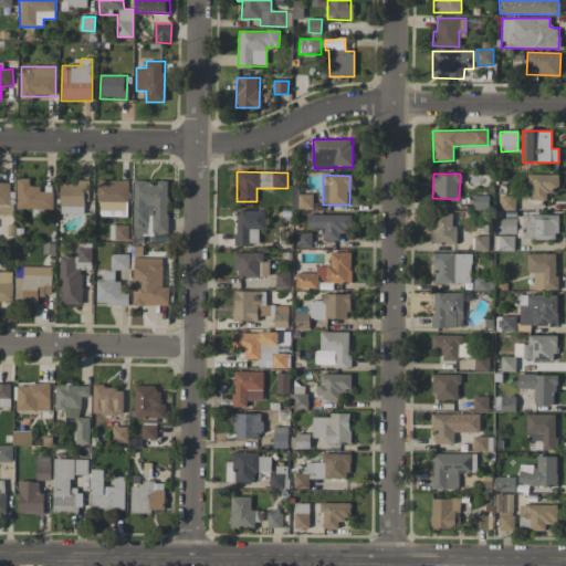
[(557,175),(530,175),(530,200),(547,200),(546,192),(557,192),(557,175)]
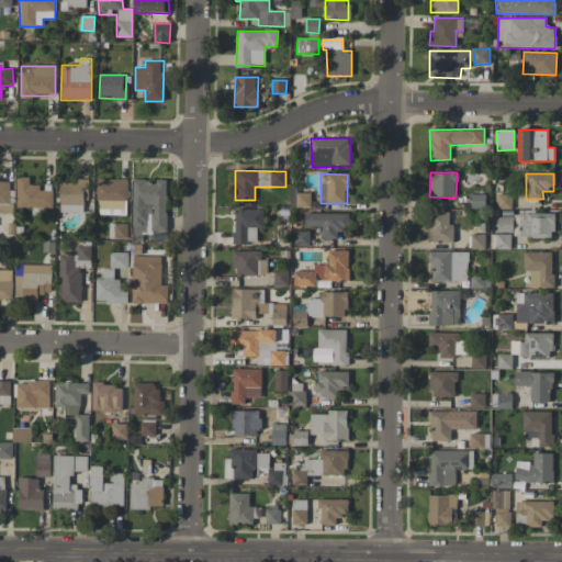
[(53,191),(40,190),(40,186),(30,184),(30,178),(18,177),(17,208),(53,209),(53,191)]
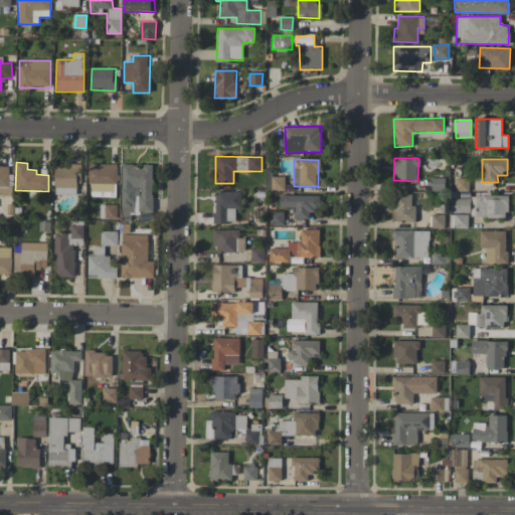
[(116,197),(117,165),(91,164),(90,196),(116,197)]
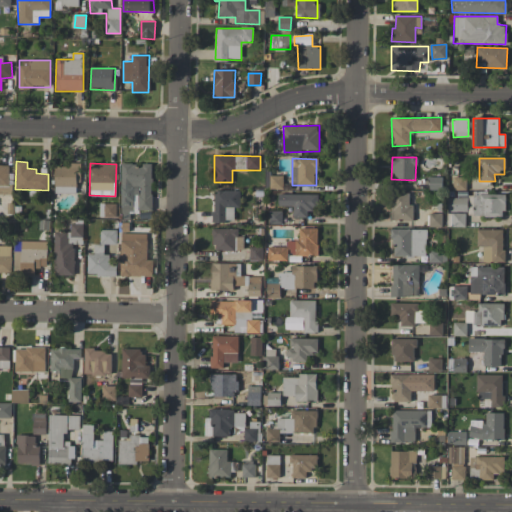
[(9,165),(0,164),(0,193),(12,194),(13,184),(9,184),(9,165)]
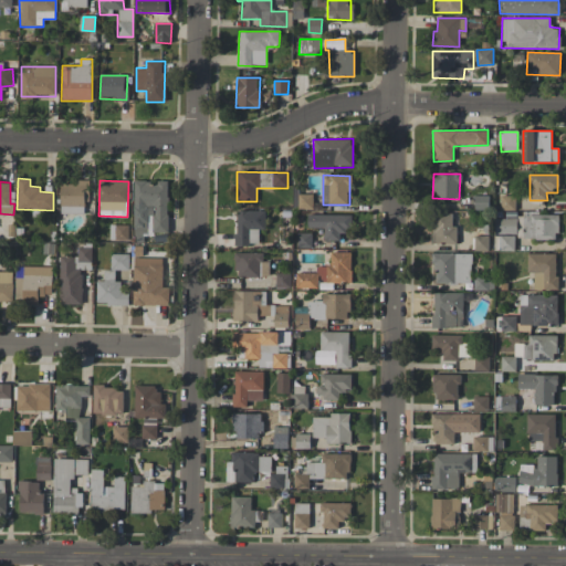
[(168,181),(134,182),(135,236),(168,236),(168,181)]
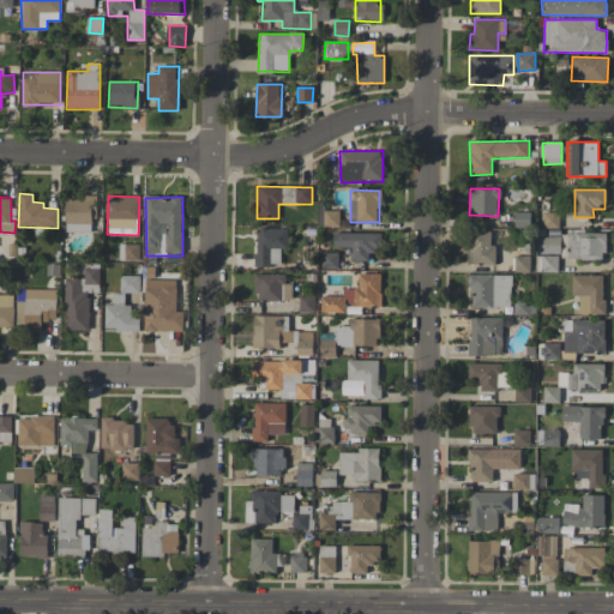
[(95,198),(66,198),(65,232),(95,232),(95,198)]
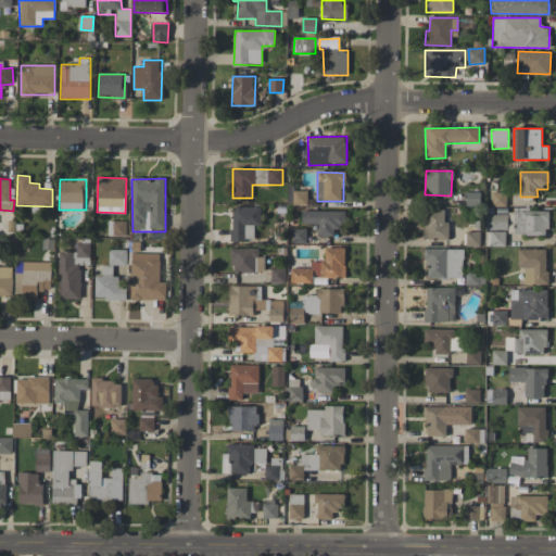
[(293,205),(307,205),(307,191),(293,191),(293,205)]
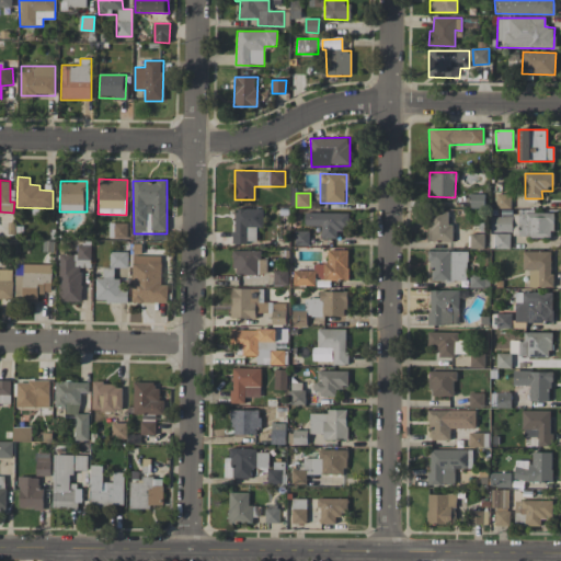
[(496,208),(511,208),(510,194),(496,194),(496,208)]
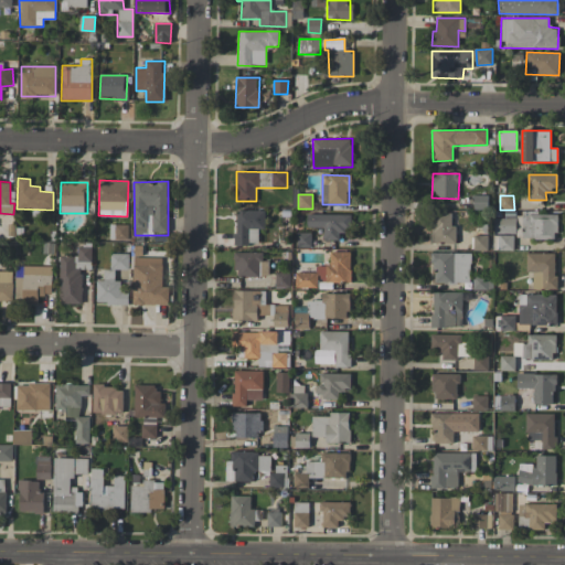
[(258,245),(258,230),(265,230),(265,211),(236,210),(236,244),(258,245)]
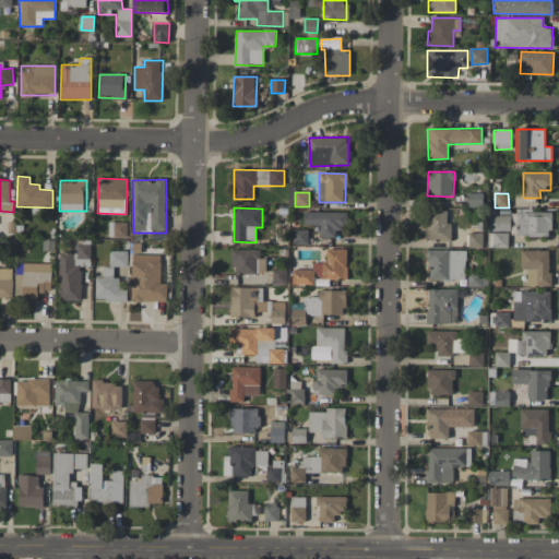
[(447,211),(427,211),(426,241),(451,241),(451,223),(447,223),(447,211)]
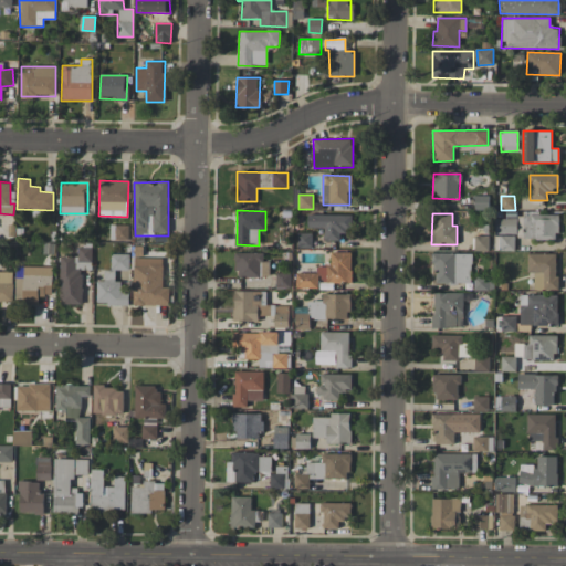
[(352,216),(308,215),(308,228),(324,228),(324,240),(339,241),(339,232),(352,232),(352,216)]
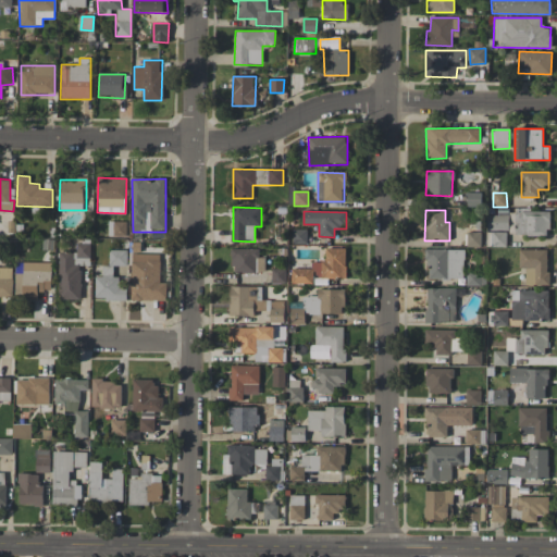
[(549,235),(549,212),(509,211),(508,235),(549,235)]
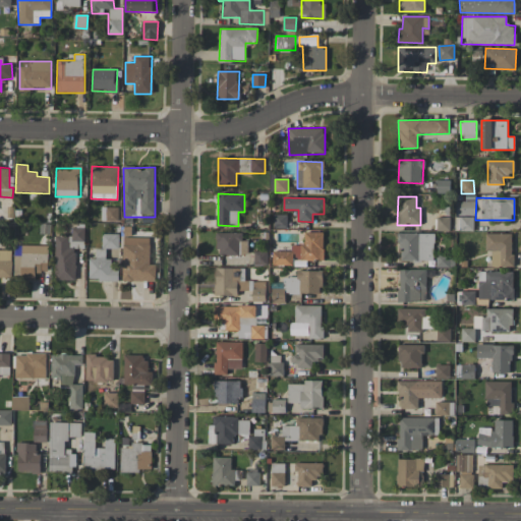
[(457,215),(475,216),(475,201),(458,201),(457,215)]
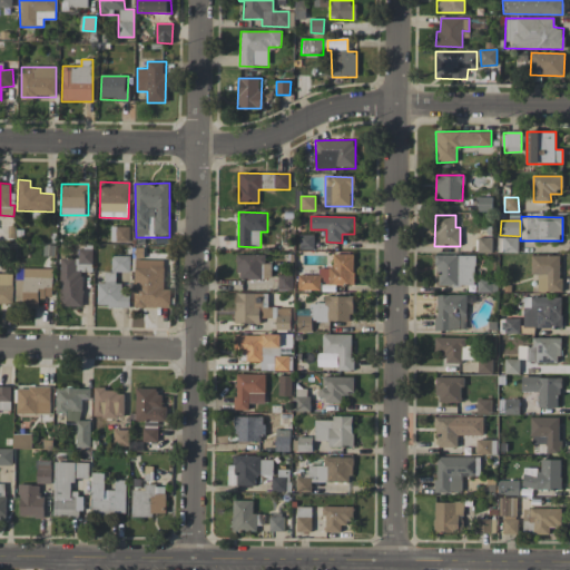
[(129,226),(110,227),(110,242),(129,241),(129,226)]
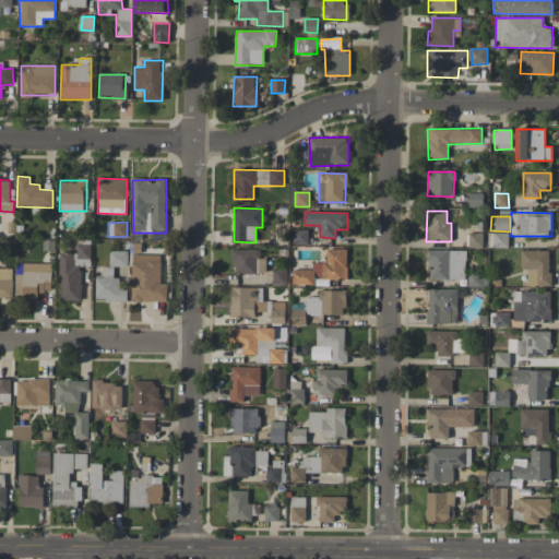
[(308,244),(308,230),(298,230),(298,244),(308,244)]
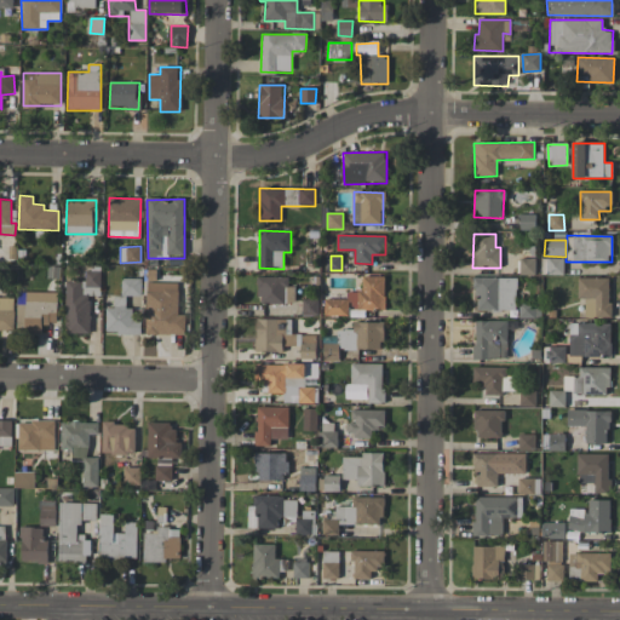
[(563,274),(563,258),(546,259),(546,275),(563,274)]
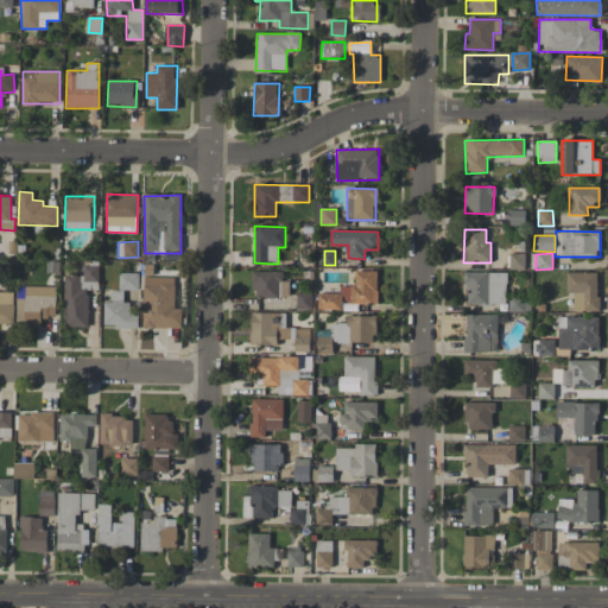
[(99,290),(97,265),(83,265),(84,276),(64,276),(64,327),(88,327),(88,290),(99,290)]
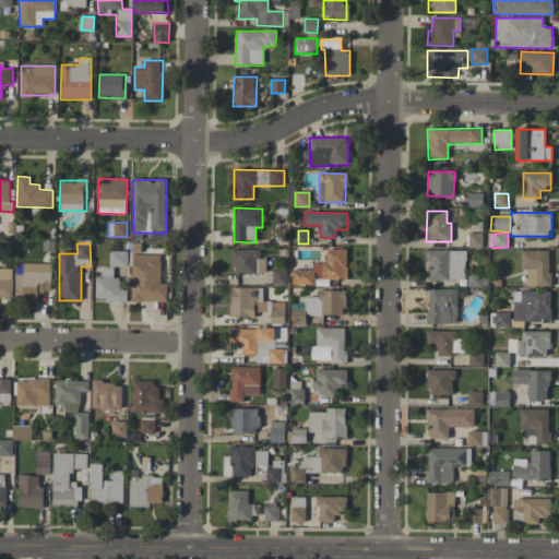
[(292,270),(292,284),(313,284),(313,280),(347,278),(346,249),(326,249),(328,263),(312,263),(312,270),(292,270)]
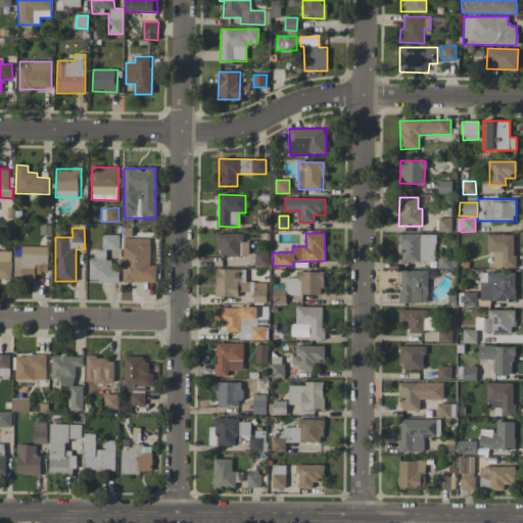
[(243,234),(218,234),(218,255),(248,256),(248,241),(243,241),(243,234)]
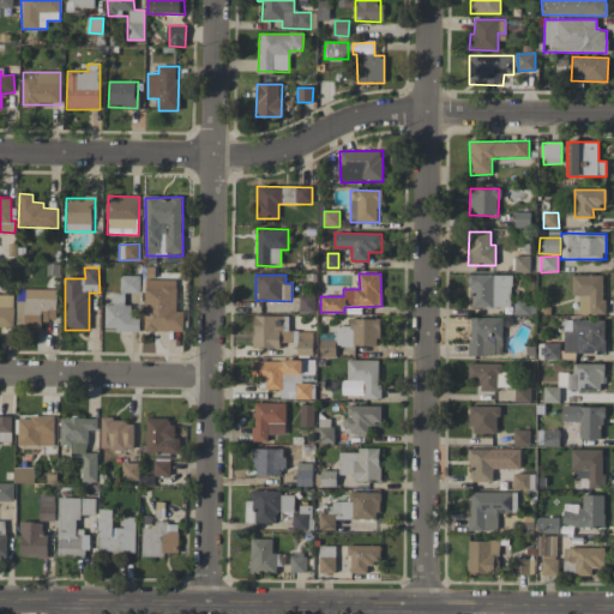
[(511,308),(512,276),(471,275),(470,307),(511,308)]
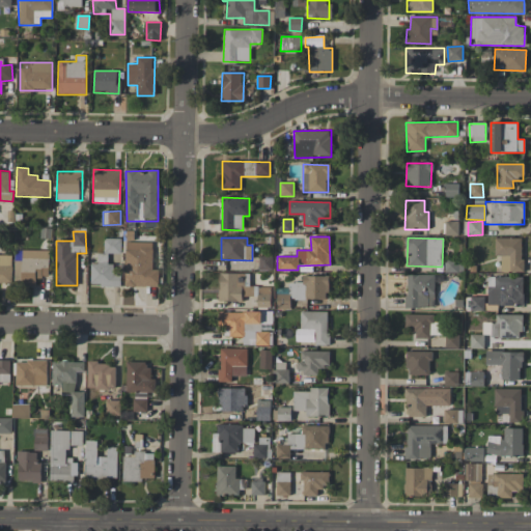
[(120,286),(120,274),(113,274),(113,263),(107,263),(108,253),(120,253),(121,239),(104,239),(104,253),(98,253),(98,263),(90,263),(90,286),(120,286)]
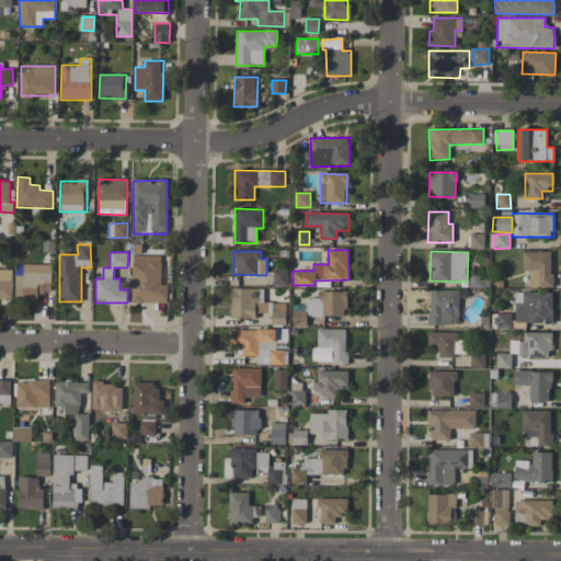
[(551,252),(523,252),(523,271),(528,271),(528,287),(551,287),(551,252)]
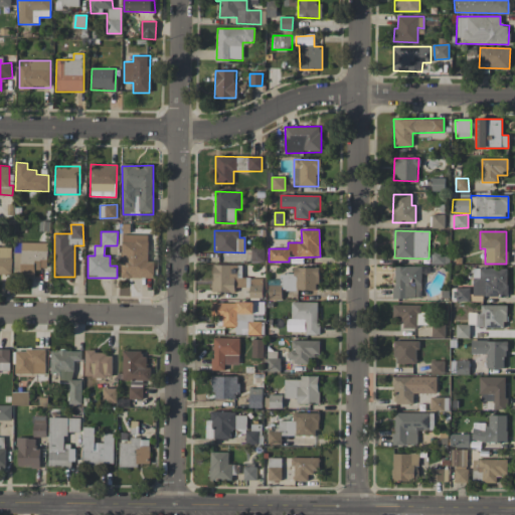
[(148,234),(122,234),(121,278),(153,279),(154,262),(148,262),(148,234)]
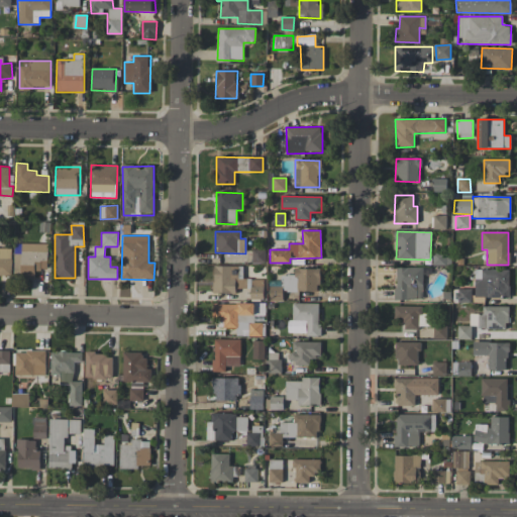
[(47,244),(14,243),(13,276),(34,277),(34,270),(47,270),(47,244)]
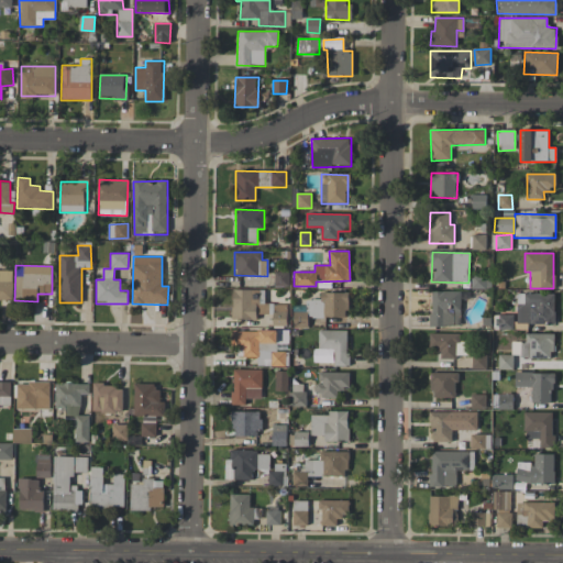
[(12,271),(0,271),(0,300),(13,300),(12,271)]
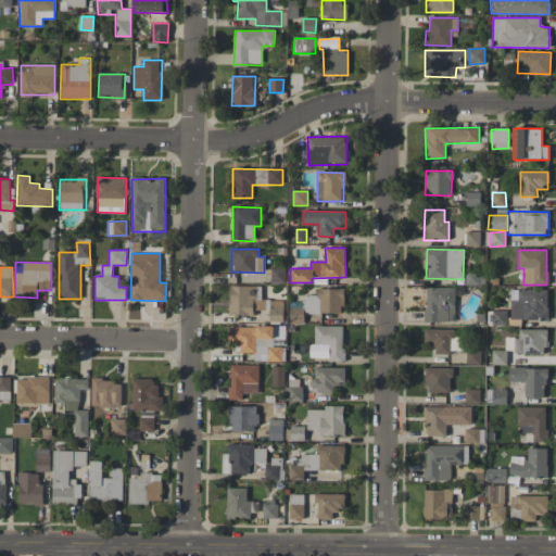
[(286,282),(285,268),(272,268),(273,282),(286,282)]
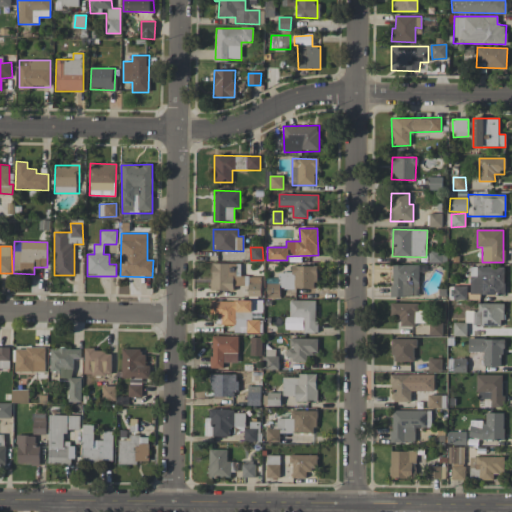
[(211,290),(234,290),(234,286),(245,285),(244,276),(241,276),(240,263),(211,264),(211,290)]
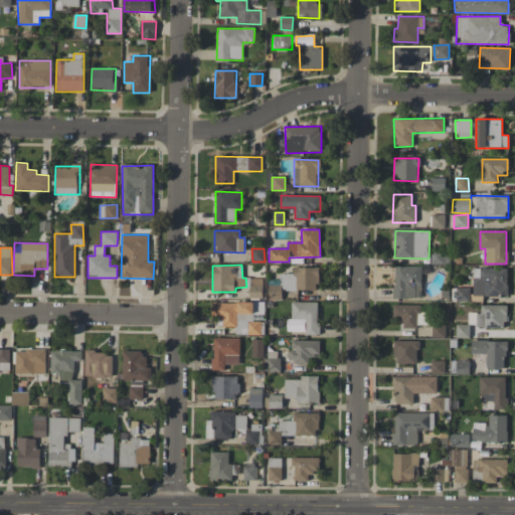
[(421,267),(394,267),(394,298),(421,298),(421,267)]
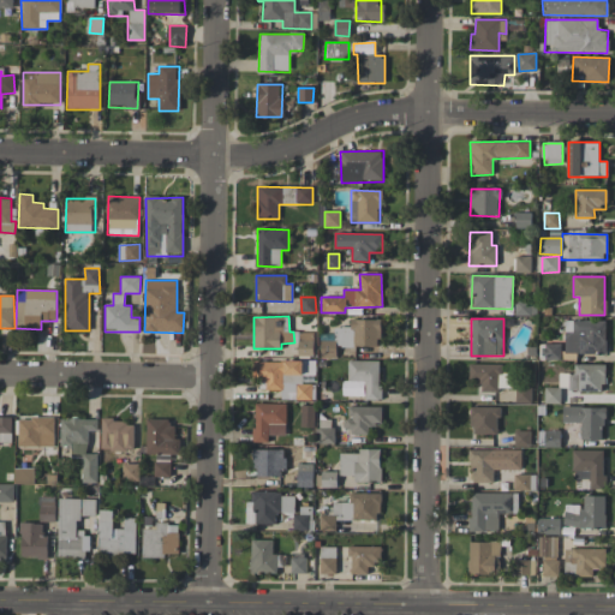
[(321,357),(335,357),(335,348),(377,348),(377,339),(381,339),(381,320),(351,320),(351,327),(333,327),(333,339),(321,339),(321,357)]
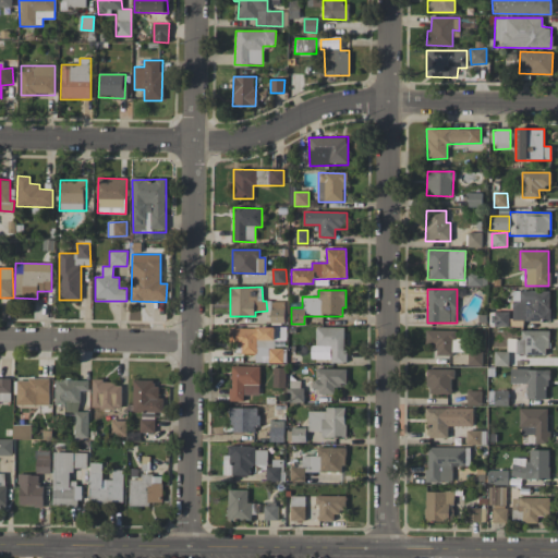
[(549,291),(512,291),(512,322),(549,320),(549,291)]
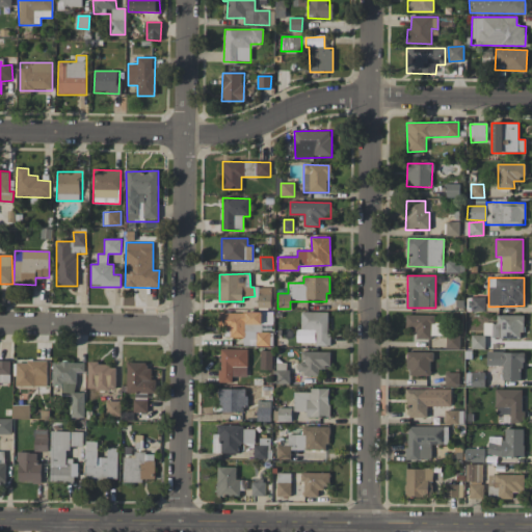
[(472,312),(485,311),(484,297),(471,297),(472,312)]
